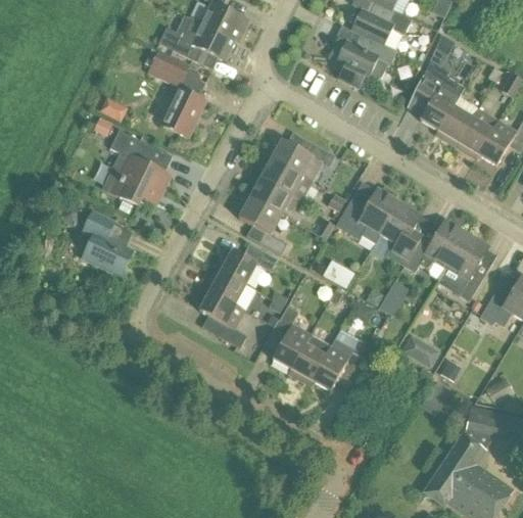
[(238,41),(248,19),(222,6),(225,0),(207,0),(211,2),(201,21),(235,38),(234,39),(238,41)]
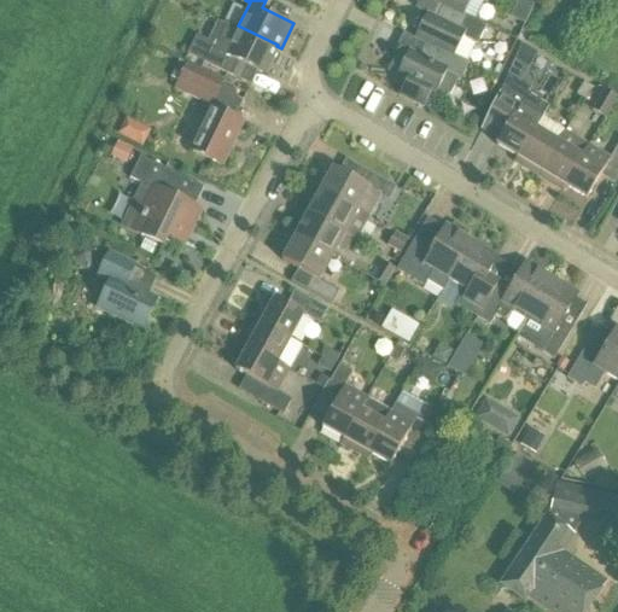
[(464,10),(464,11),(442,0),(442,1),(436,15),(426,10),(414,34),(424,39),(425,38),(448,48),(454,52),(454,51),(464,33),(477,40),(487,21),(464,10)]
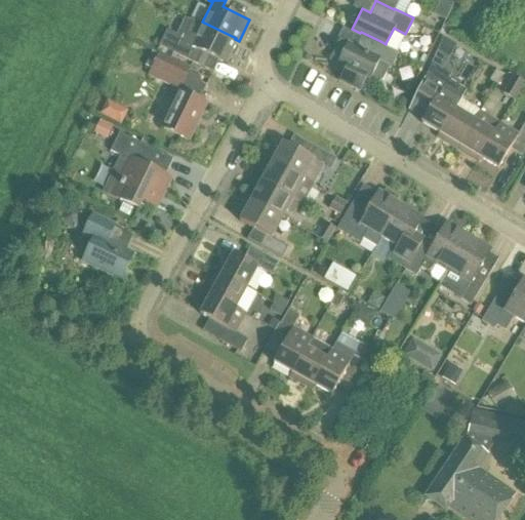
[(373,0),(375,1),(375,0),(394,9),(394,8),(398,0),(373,0)]
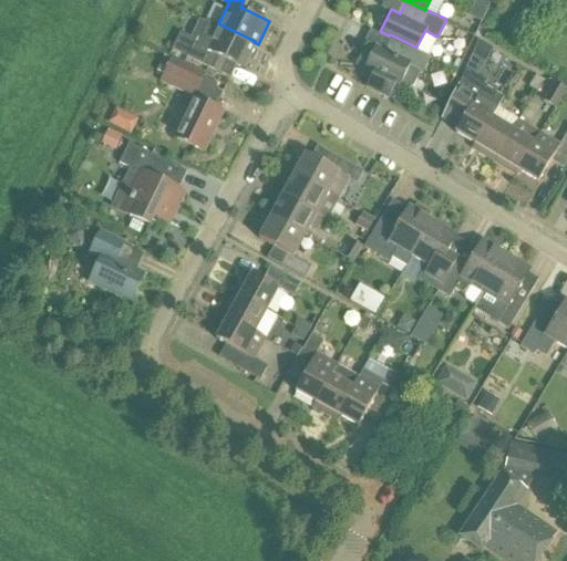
[(255,41),(218,23),(199,14),(191,33),(179,28),(172,45),(212,65),(218,52),(244,64),(254,42),(255,41)]
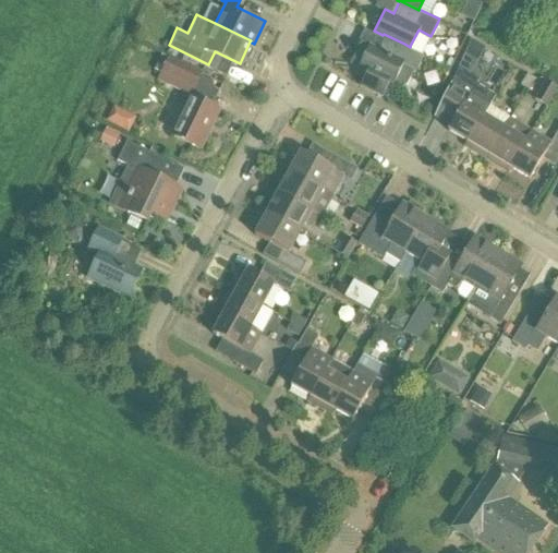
[(410,47),(404,44),(384,34),(383,35),(377,47),(368,43),(359,63),(366,68),(359,83),(383,94),(383,93),(387,95),(395,79),(402,83),(408,81),(413,69),(415,70),(423,52),(410,46),(410,47)]
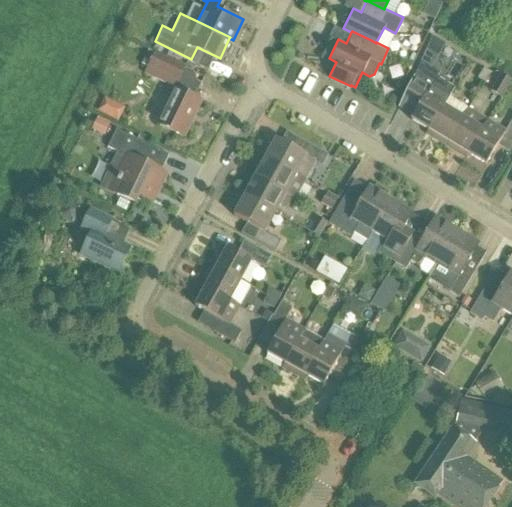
[(179,78),(185,64),(185,63),(154,48),(154,49),(148,46),(141,61),(147,64),(179,78)]
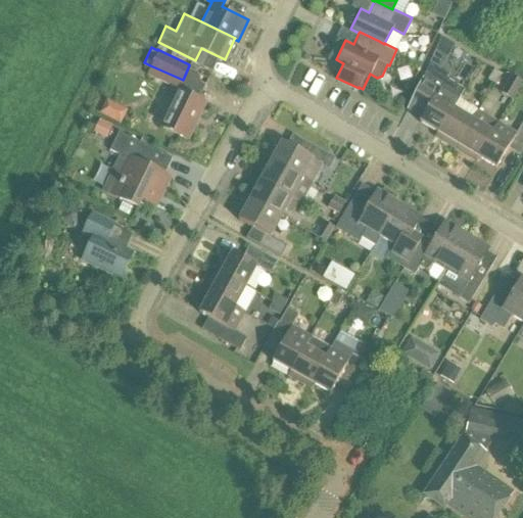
[(438,130),(459,96),(460,94),(465,86),(446,76),(449,71),(430,59),(407,106),(421,115),(419,119),(438,130)]
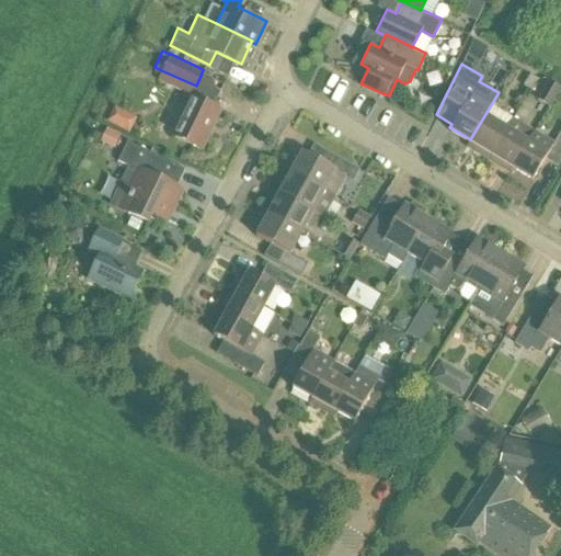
[(530,87),(538,75),(530,70),(523,82),(530,87)]
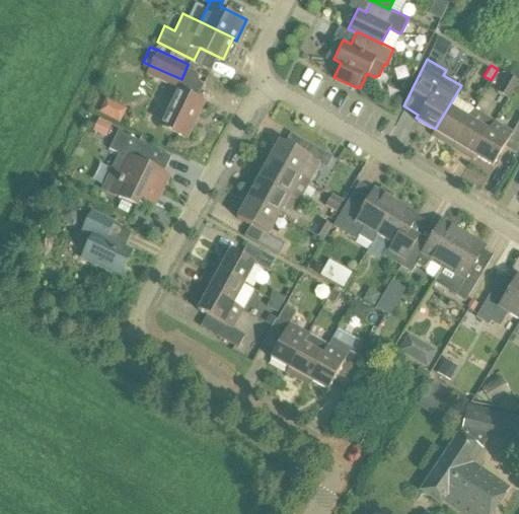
[(187,135),(204,98),(175,85),(158,122),(187,135)]
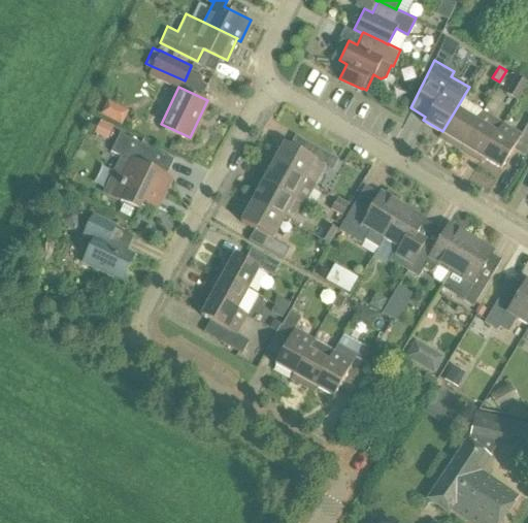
[(391,96),(387,104),(398,110),(402,102),(391,96)]
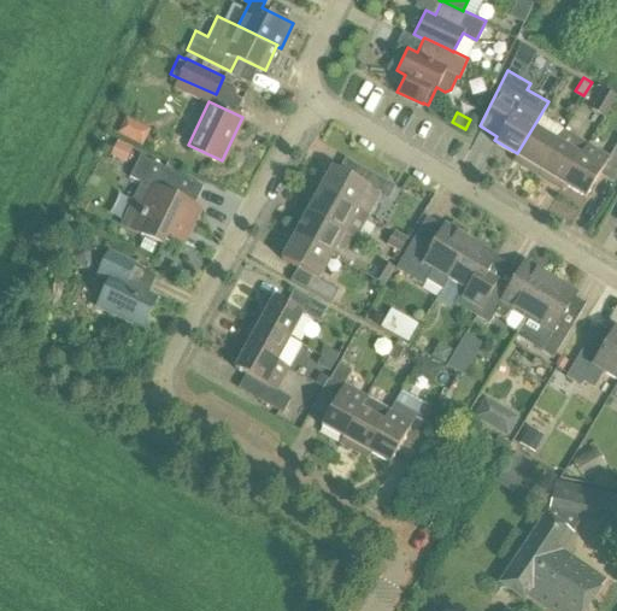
[(142,142),(151,125),(125,113),(118,130),(142,142)]
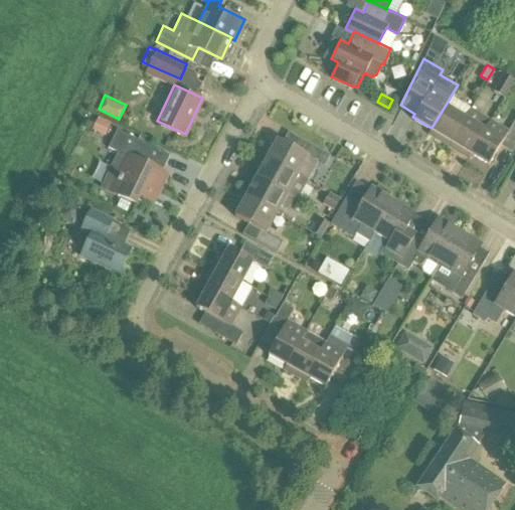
[(449,144),(471,106),(452,95),(432,128),(438,131),(435,135),(449,144)]
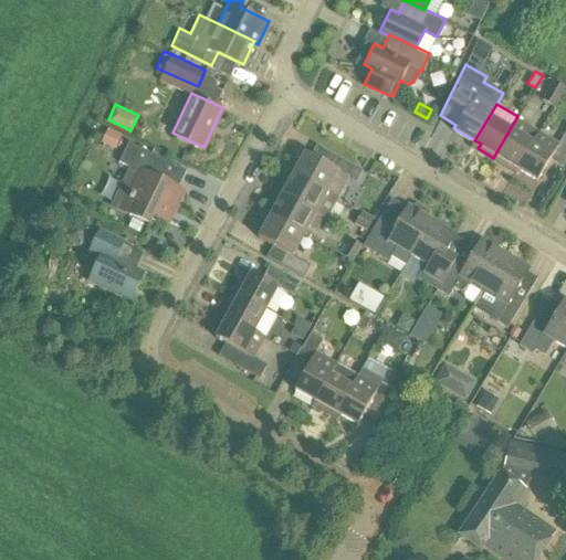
[(517,166),(540,129),(517,116),(493,158),(507,167),(510,162),(517,166)]
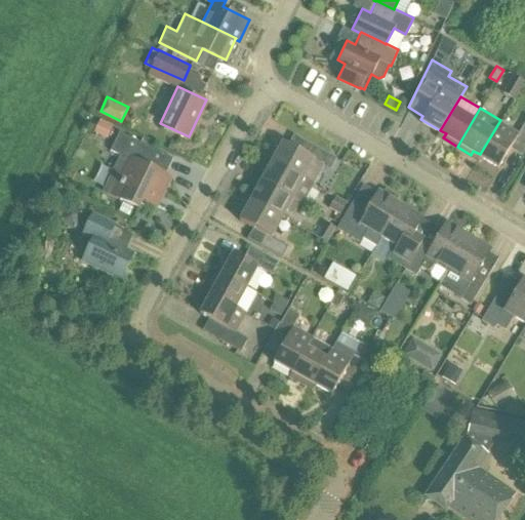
[(99,116),(93,129),(107,136),(114,122),(99,116)]
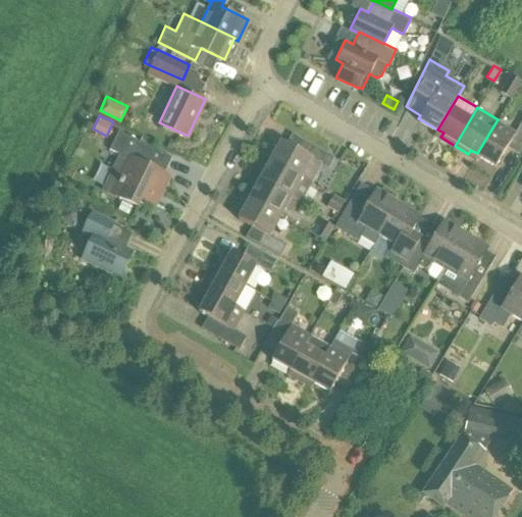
[(498,119),(477,153),(496,164),(511,139),(521,145),(521,119),(516,131),(498,119)]
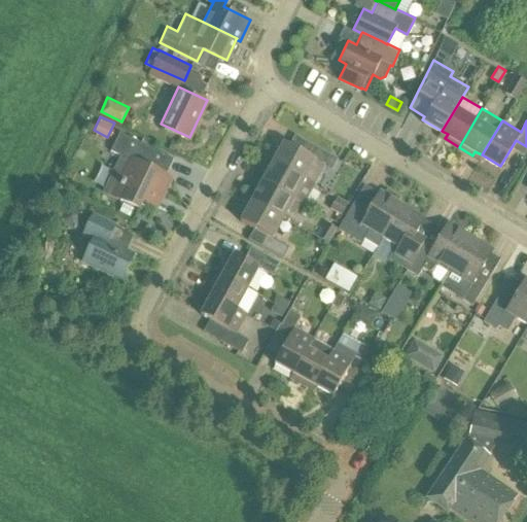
[(139,205),(143,198),(157,204),(171,176),(165,173),(173,155),(119,130),(110,148),(129,158),(112,193),(139,205)]
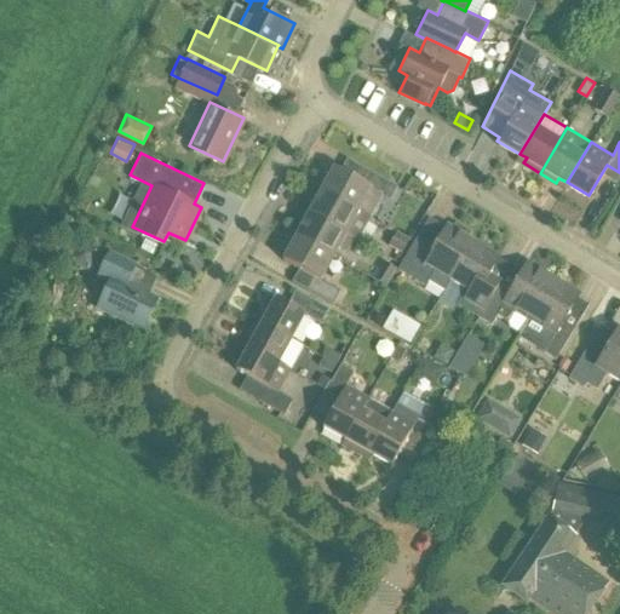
[(321,188),(371,214),(383,191),(390,196),(397,183),(372,168),(365,182),(333,165),(321,188)]
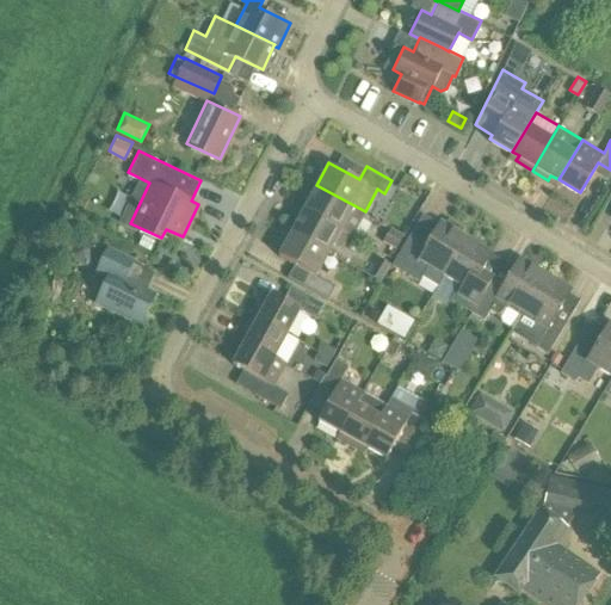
[(353,235),(365,211),(316,185),(303,208),(349,233),(353,235)]
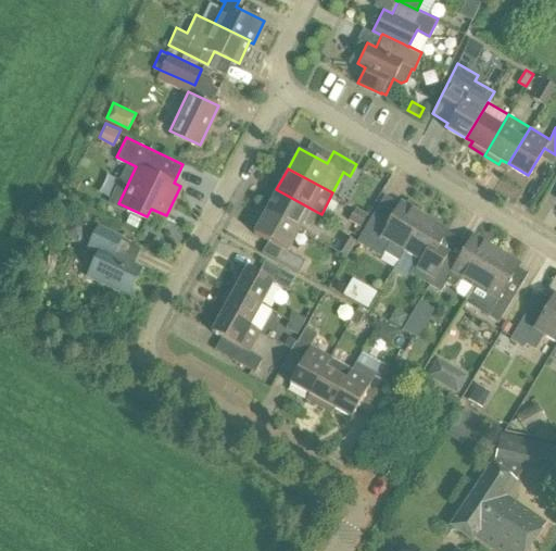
[(311,224),(317,212),(276,189),(265,210),(299,228),(303,220),(311,224)]
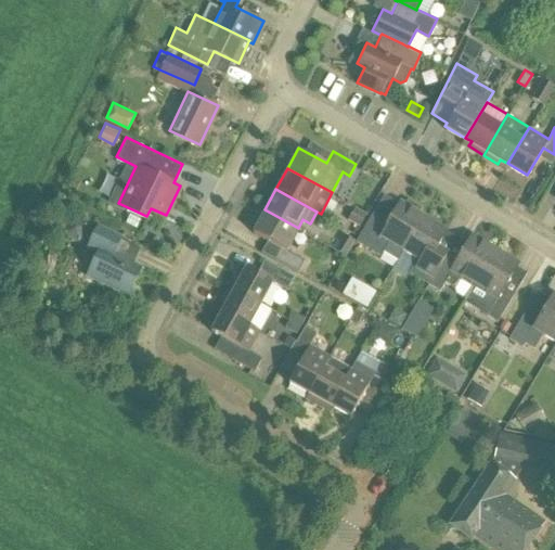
[(372,214),(357,238),(372,247),(382,253),(386,246),(399,255),(403,247),(423,214),(416,210),(420,205),(408,197),(404,203),(400,200),(386,222),(372,214)]
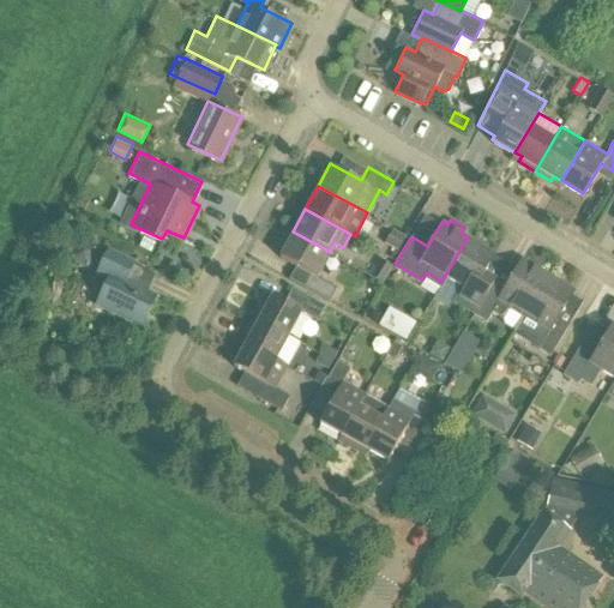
[(397,248),(405,234),(405,233),(392,226),(384,240),(397,248)]
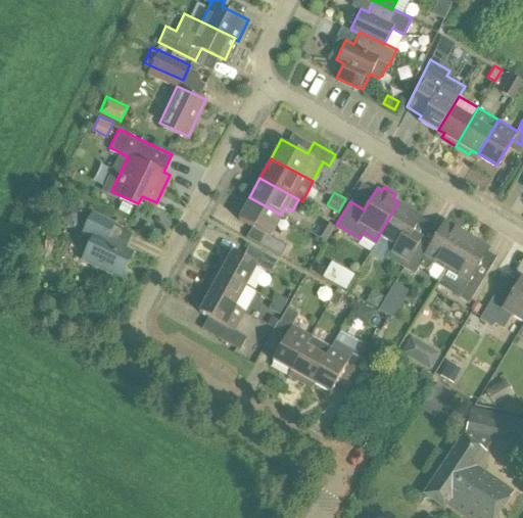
[(270,234),(281,215),(249,197),(238,217),(265,231),(258,242),(280,253),(286,243),(270,234)]
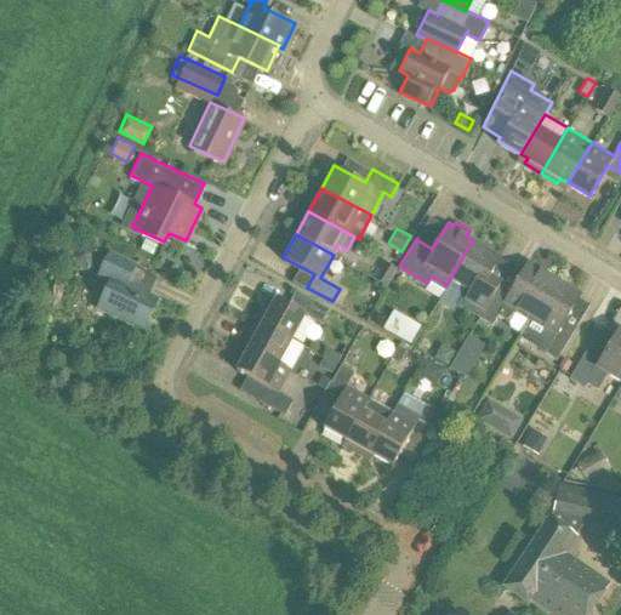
[(61,252),(70,257),(79,240),(69,235),(61,252)]
